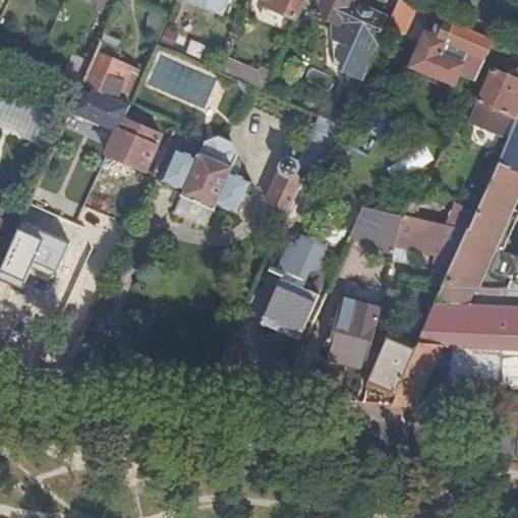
[(190,0),(221,13),(226,0),(190,0)]
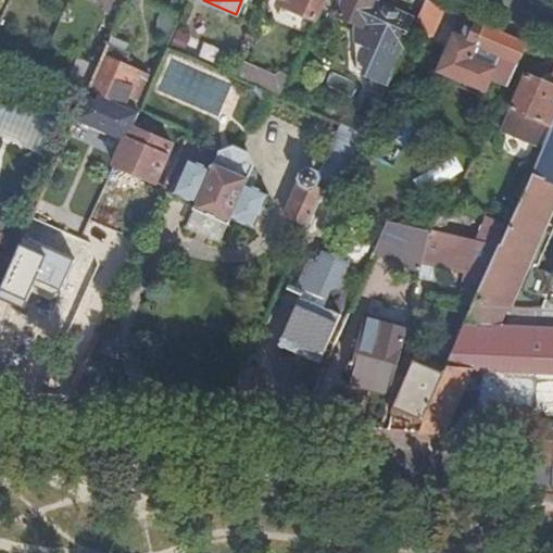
[(278,0),(276,3),(313,17),(321,0),(278,0)]
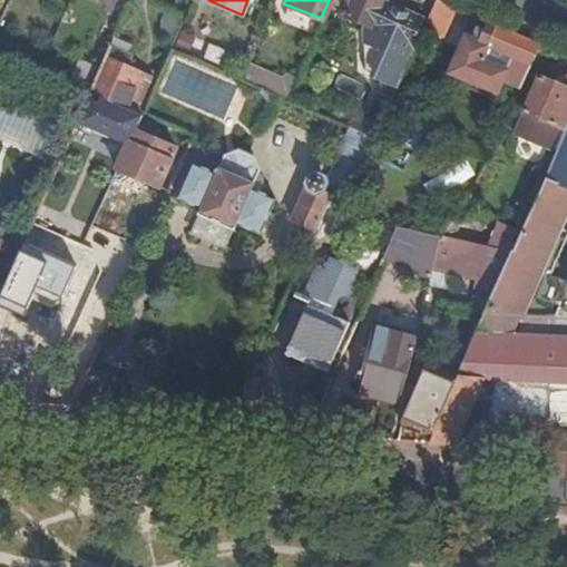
[(397,85),(413,45),(409,44),(420,17),(382,0),(352,0),(344,16),(364,25),(362,30),(364,70),(397,85)]
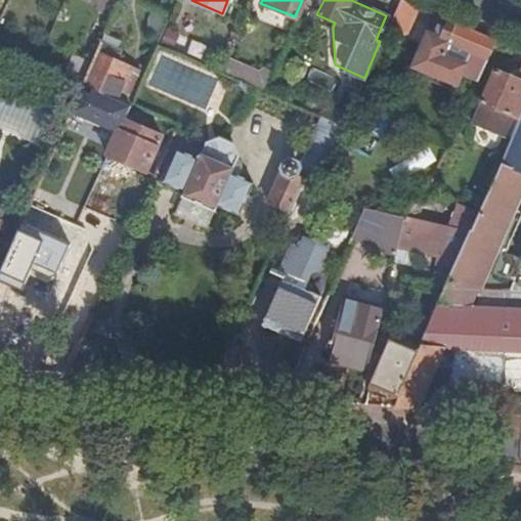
[(417,5),(403,0),(397,0),(387,25),(405,33),(417,5)]
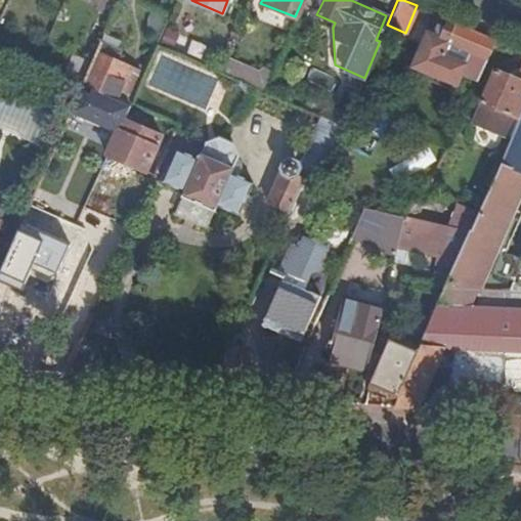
[(444,17),(435,13),(427,32),(431,34),(435,23),(441,25),(444,17)]
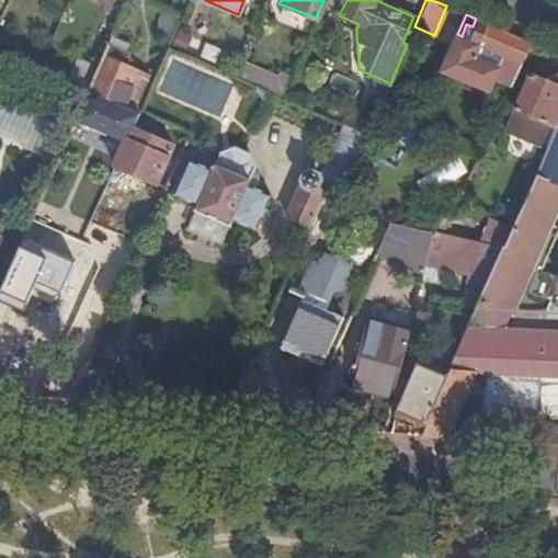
[(528,42),(476,19),(473,26),(466,24),(462,36),(458,45),(464,48),(454,72),(486,87),(491,77),(510,86),(528,42)]
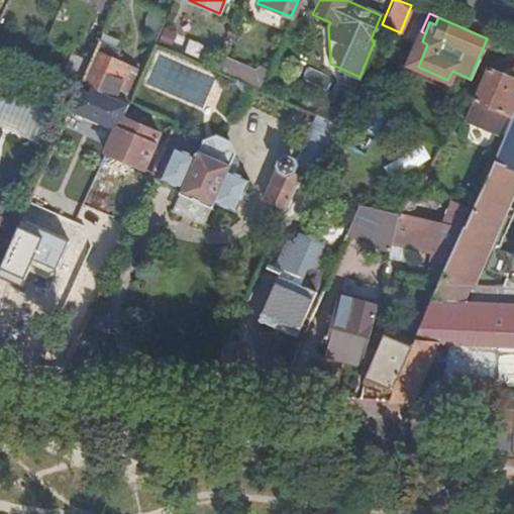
[(425,33),(421,31),(419,31),(405,64),(446,83),(447,80),(418,67),(427,44),(422,41),(425,33)]
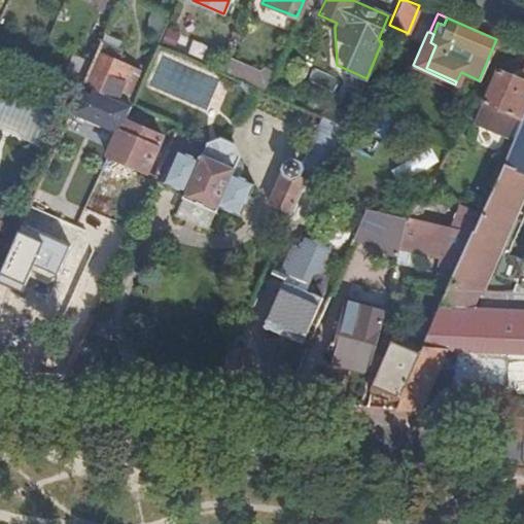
[(97,48),(118,56),(119,51),(100,42),(97,48)]
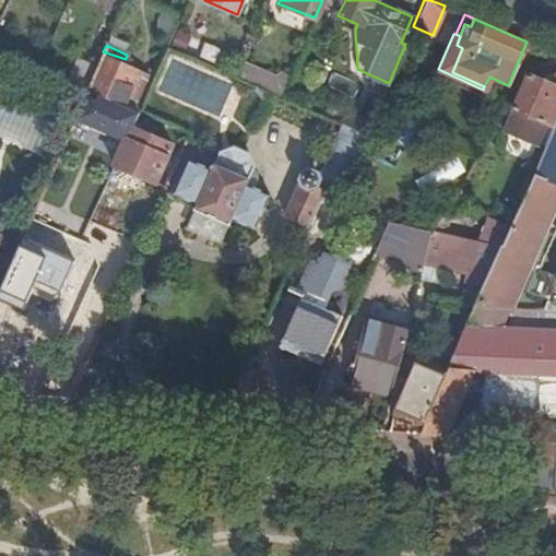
[(138,111),(140,105),(126,98),(130,86),(128,84),(133,70),(122,66),(126,59),(103,51),(91,78),(87,86),(86,89),(97,94),(138,111)]
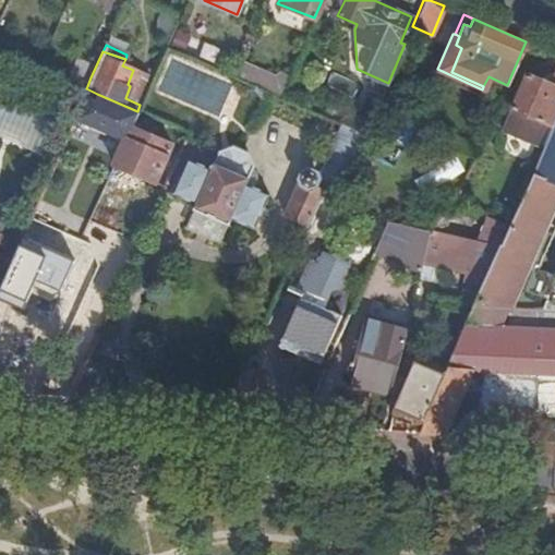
[(234,77),(252,84),(254,80),(250,77),(251,73),(239,68),(234,77)]
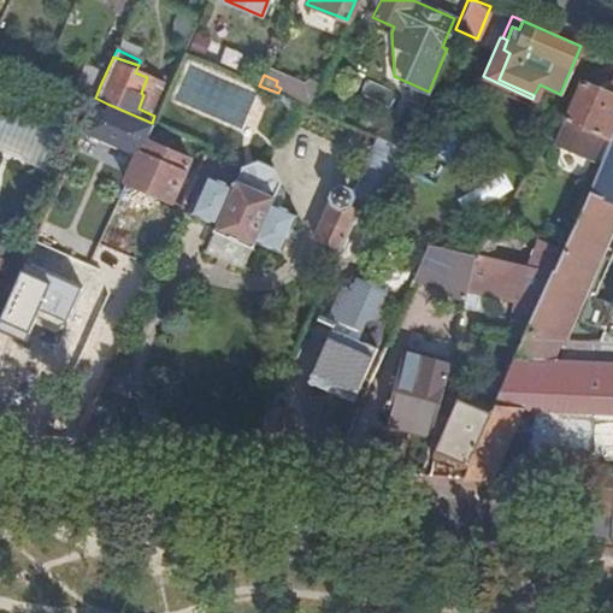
[(96,95),(100,86),(82,80),(80,88),(96,95)]
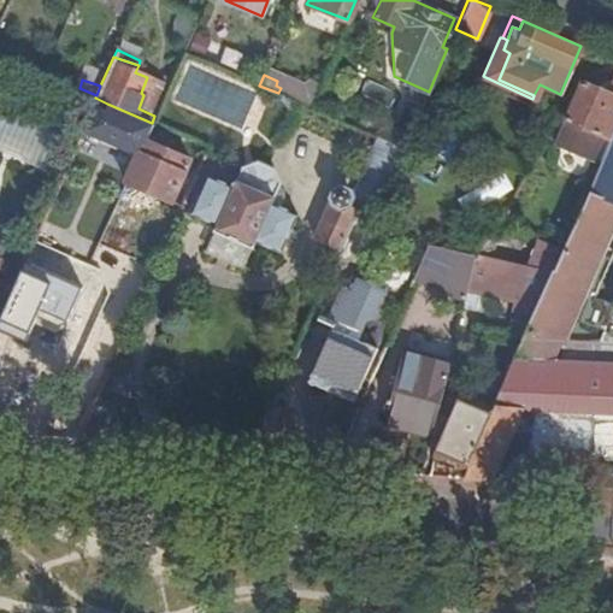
[(599,133),(611,139),(612,133),(612,87),(611,94),(581,80),(554,141),(589,155),(599,133)]
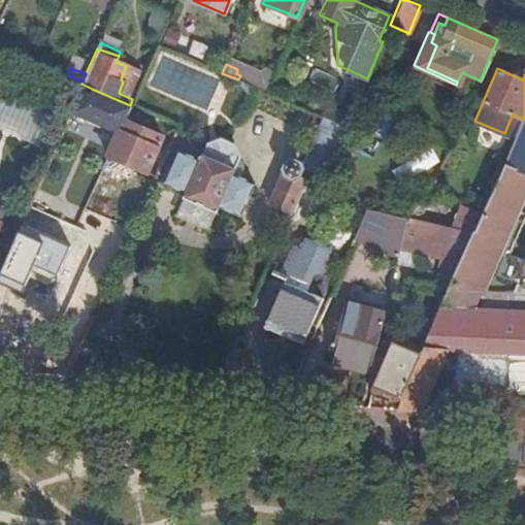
[(61,98),(0,70),(0,124),(41,143),(61,98)]
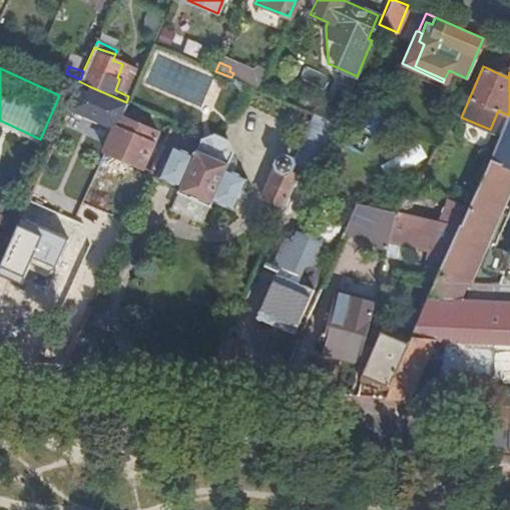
[(119,117),(126,102),(89,86),(86,93),(76,89),(61,124),(72,128),(78,114),(112,128),(111,130),(107,129),(104,131),(99,143),(100,147),(104,149),(103,151),(141,167),(155,135),(155,132),(153,131),(119,117)]
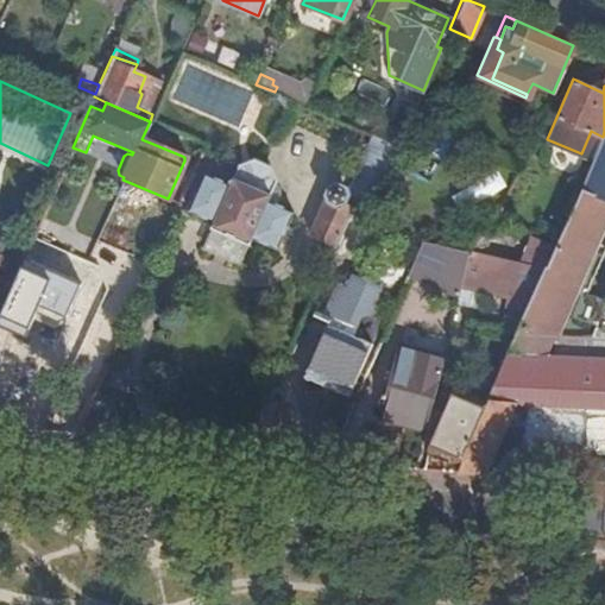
[(529,303),(516,334),(552,335),(604,336),(604,301),(585,296),(604,247),(604,235),(600,234),(604,224),(604,131),(603,137),(547,269),(546,269),(518,262),(509,295),(529,303)]
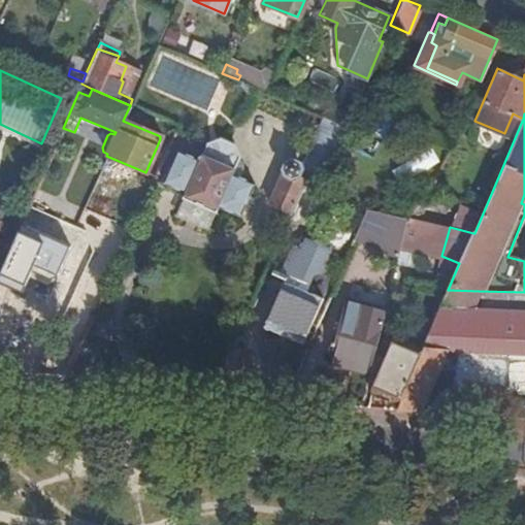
[(164,120),(158,135),(160,136),(160,139),(169,143),(176,126),(164,120)]
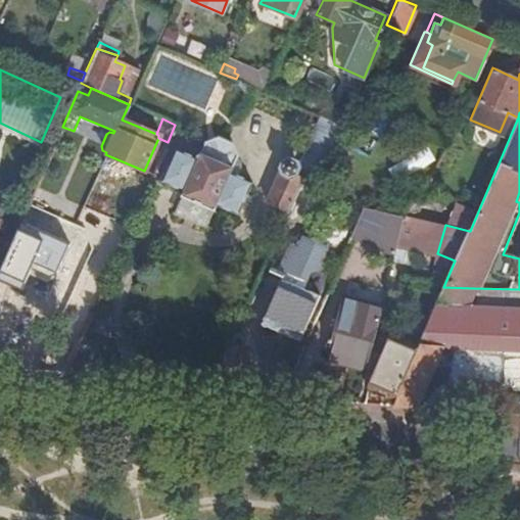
[(183,218),(181,224),(193,230),(196,224),(205,227),(217,203),(238,213),(250,183),(229,174),(236,156),(231,143),(216,137),(204,142),(196,159),(175,150),(162,180),(183,190),(174,214),(183,218)]
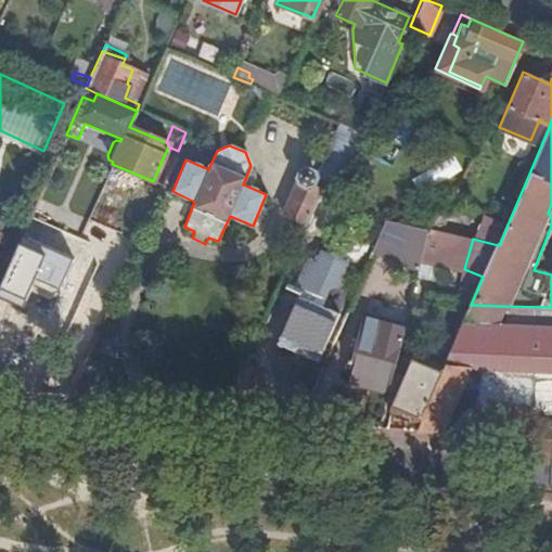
[(307,222),(321,190),(322,188),(313,183),(317,176),(315,171),(307,167),(302,169),(297,178),(298,179),(285,213),(307,222)]
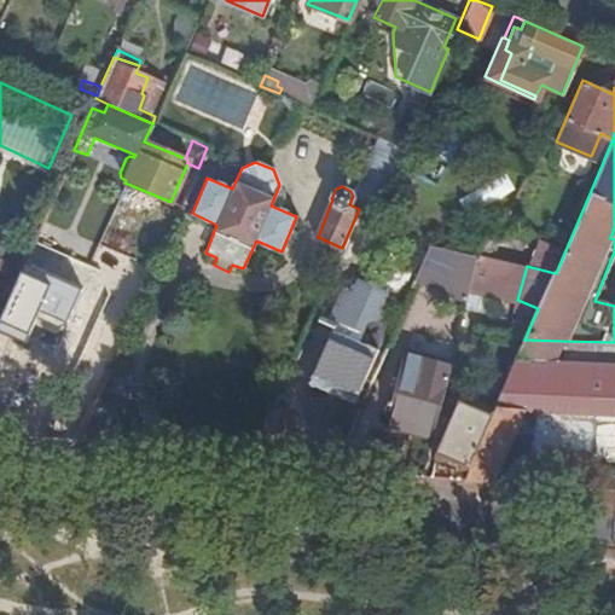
[(352,262),(370,218),(358,212),(342,248),(338,256),(352,262)]
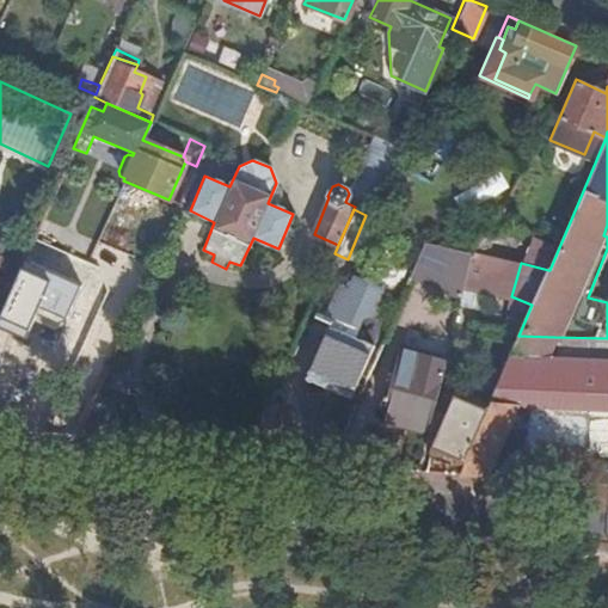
[(425,240),(410,277),(460,296),(462,288),(472,252),(425,240)]
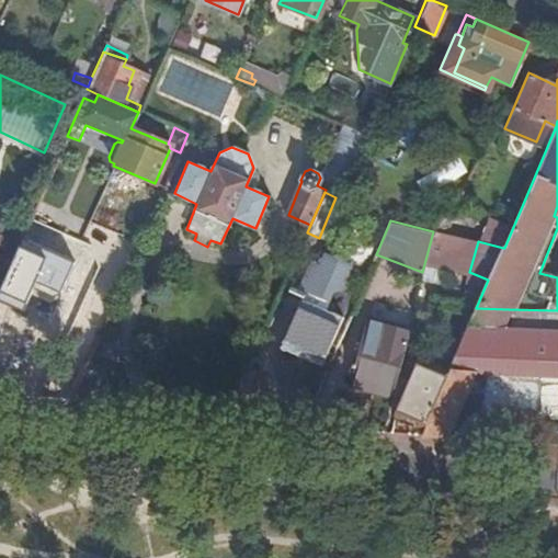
[(468,239),(444,234),(433,231),(424,264),(463,272),(468,239)]
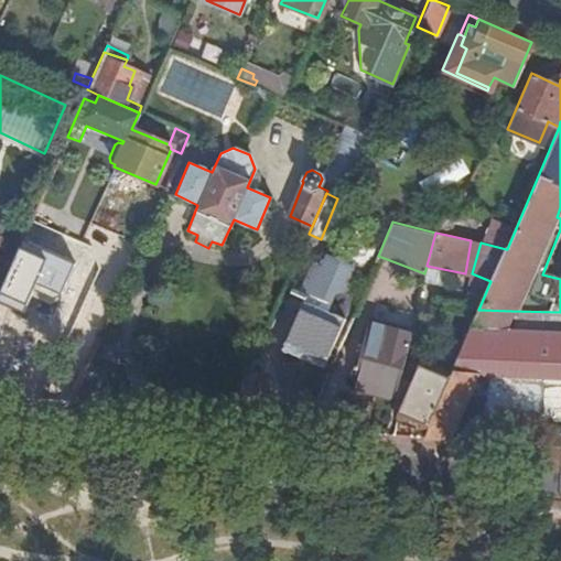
[(284,291),(281,298),(288,300),(290,293),(284,291)]
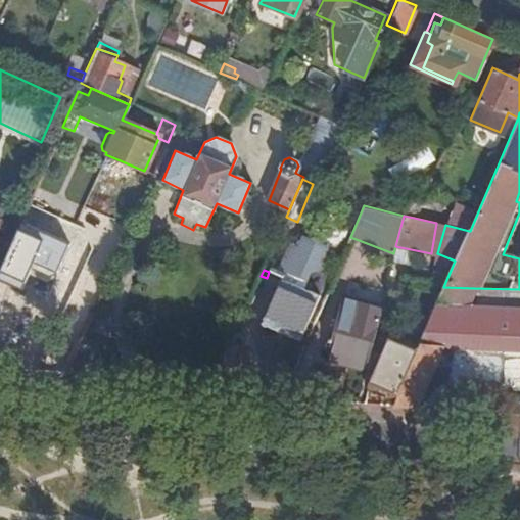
[(281,279),(261,325),(298,341),(319,296),(281,279)]
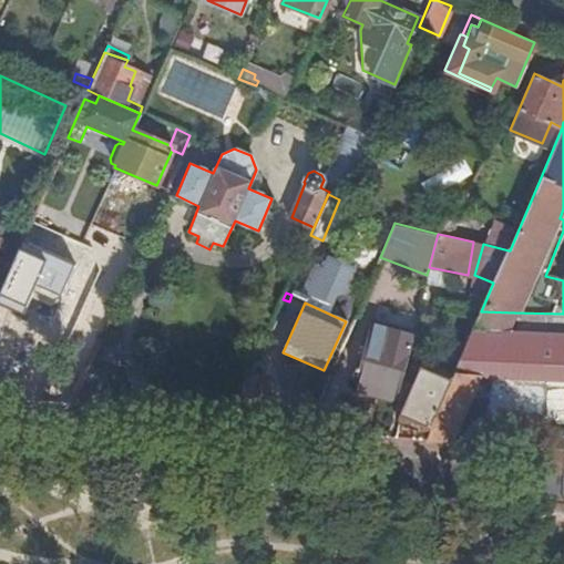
[(430,428),(426,439),(449,440),(478,375),(486,375),(485,381),(490,382),(485,414),(540,419),(546,378),(563,378),(563,334),(506,331),(514,313),(481,311),(451,381),(430,428)]
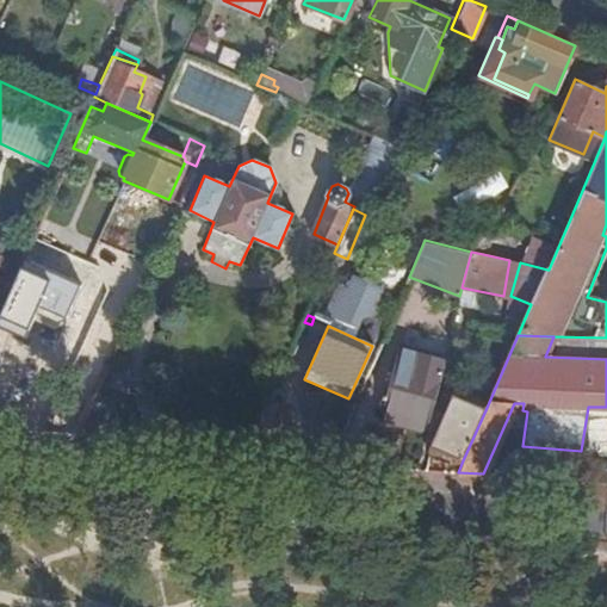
[(379,419),(426,429),(443,361),(396,350),(379,419)]
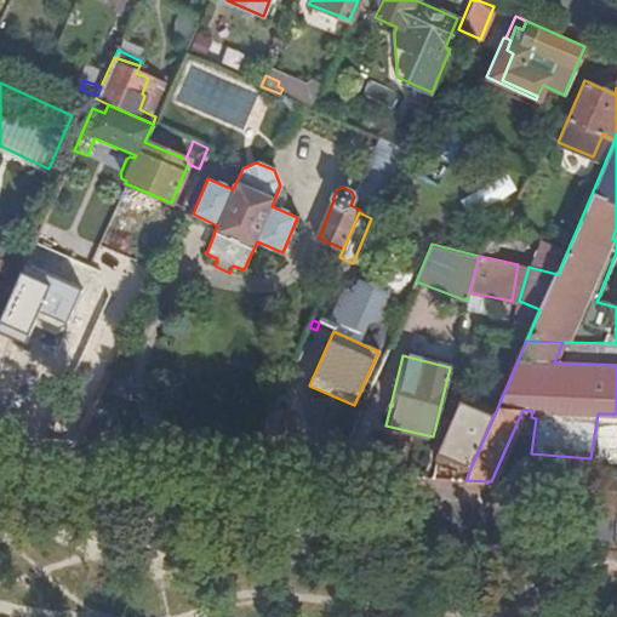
[(463,393),(452,413),(478,424),(483,412),(486,403),(463,393)]
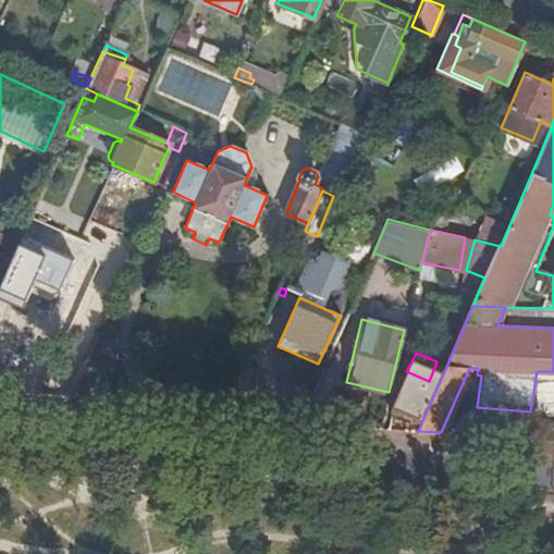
[(404,381),(391,407),(422,420),(443,374),(433,370),(429,381),(406,371),(404,381)]
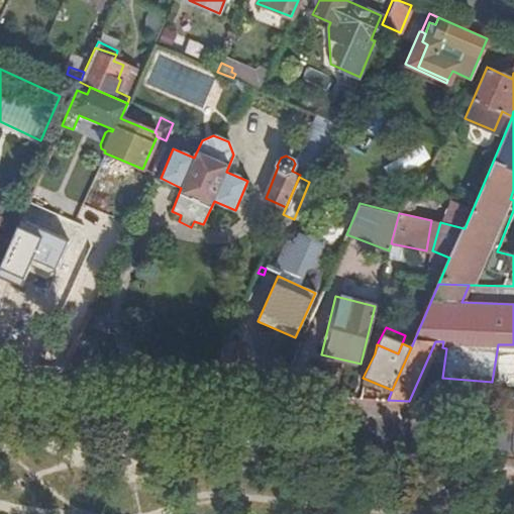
[(225,345),(208,385),(233,388),(246,355),(225,345)]
